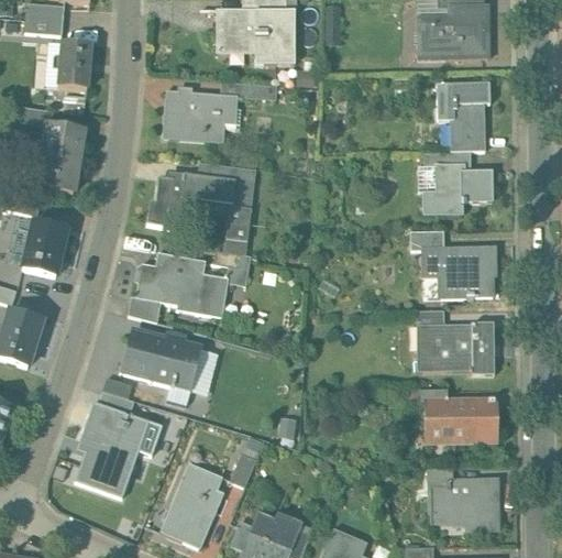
[(243,0),(243,9),(286,9),(286,0),(243,0)]
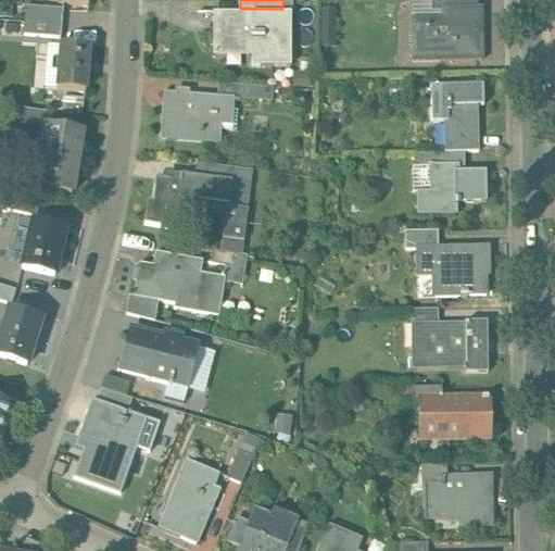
[(64,4),(26,2),(25,16),(62,20),(64,4)]
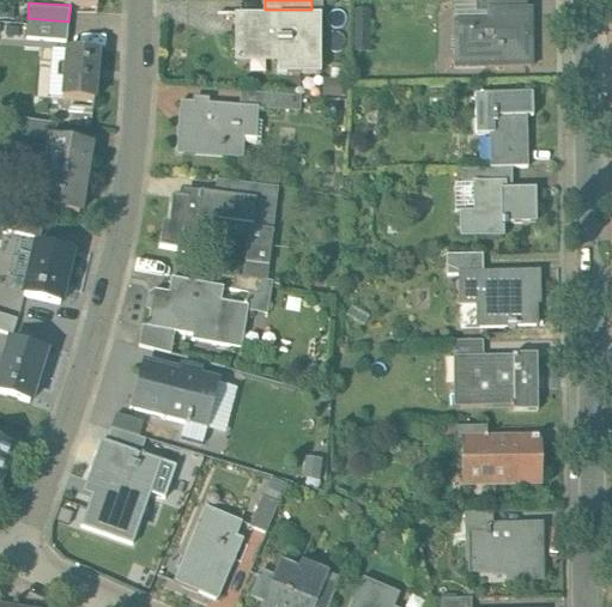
[(498,5),(489,5),(489,16),(455,17),(455,46),(490,46),(490,62),(528,61),(528,30),(525,30),(523,5),(498,5)]
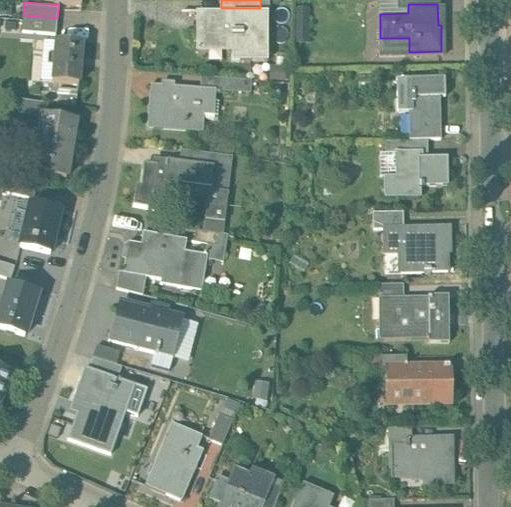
[(221,8),(182,8),(182,9),(198,9),(198,43),(232,43),(232,57),(251,57),(251,51),(264,51),(264,8),(260,8),(221,8)]
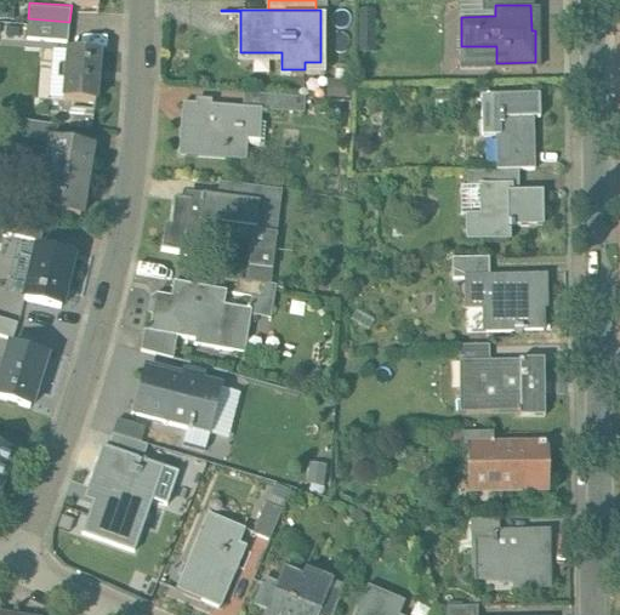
[(69,22),(28,18),(27,35),(68,38),(70,22),(69,22)]
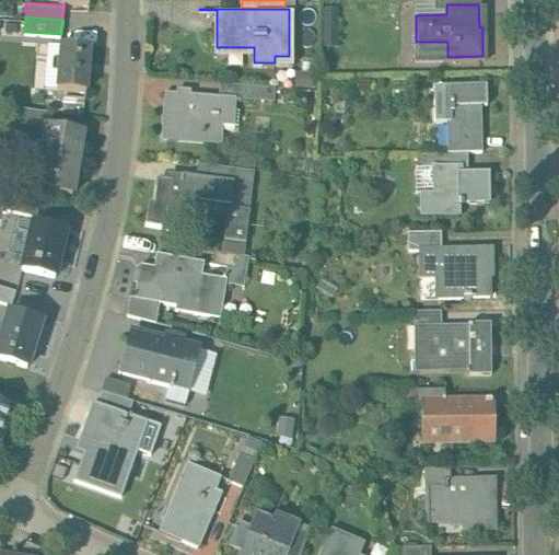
[(90,43),(61,41),(58,85),(86,88),(90,43)]
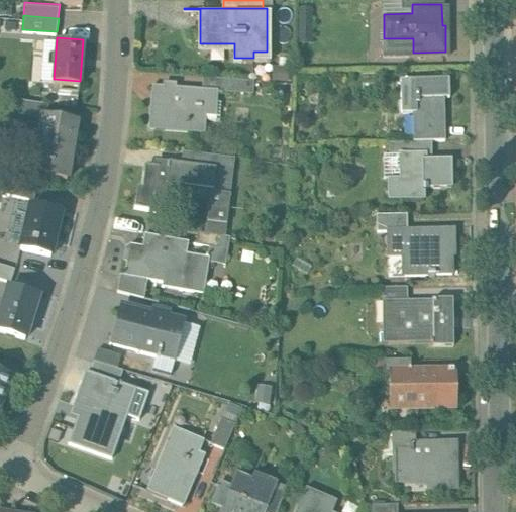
[(253,89),(254,77),(203,74),(203,85),(218,87),(253,89)]
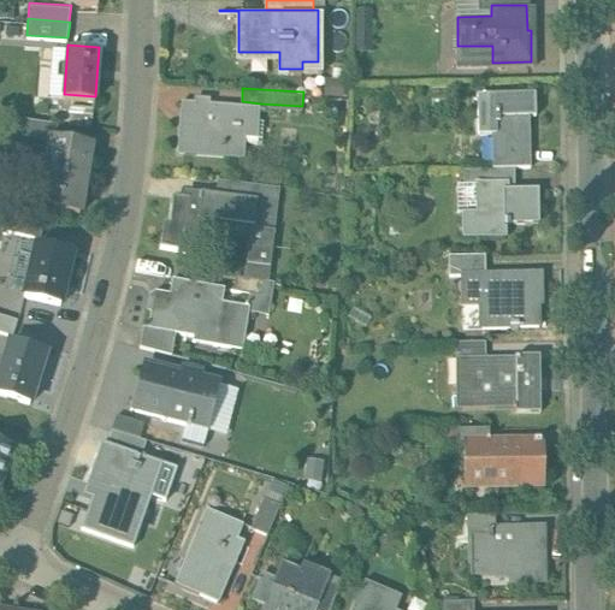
[(536,89),(478,92),(479,130),(492,130),(492,150),(531,149),(530,113),(536,113),(536,89)]
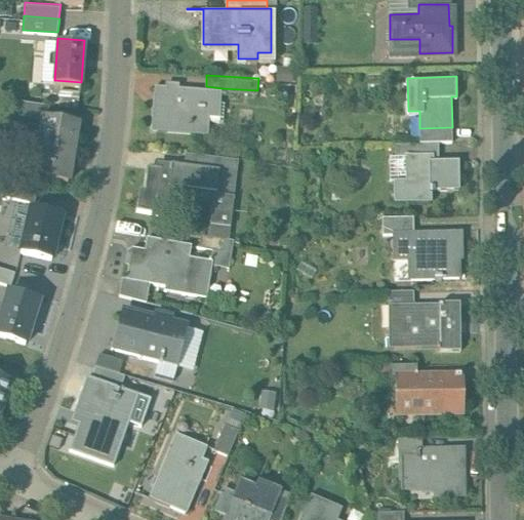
[(206,86),(155,83),(152,127),(208,131),(209,114),(219,114),(222,88),(206,86)]
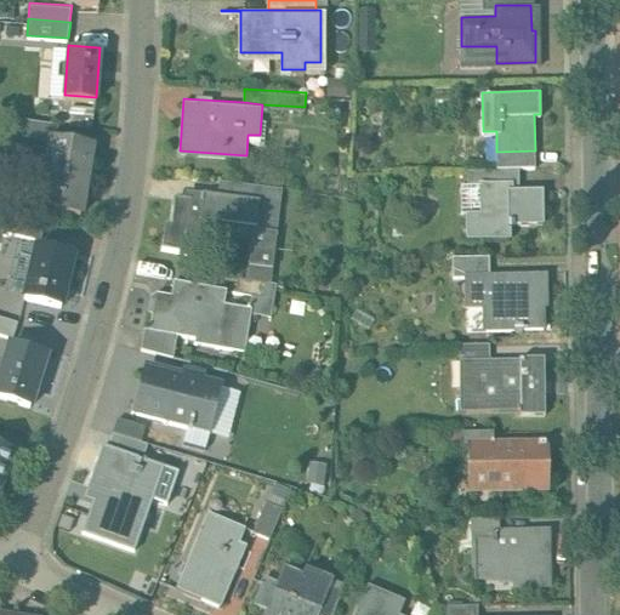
[(58,121),(24,117),(22,132),(51,137),(52,135),(56,135),(58,121)]
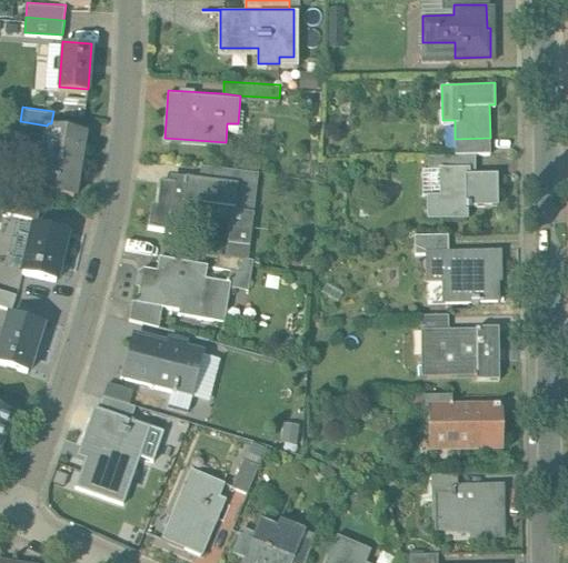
[(51,123),(48,123),(47,126),(37,188),(73,193),(85,129),(51,123)]
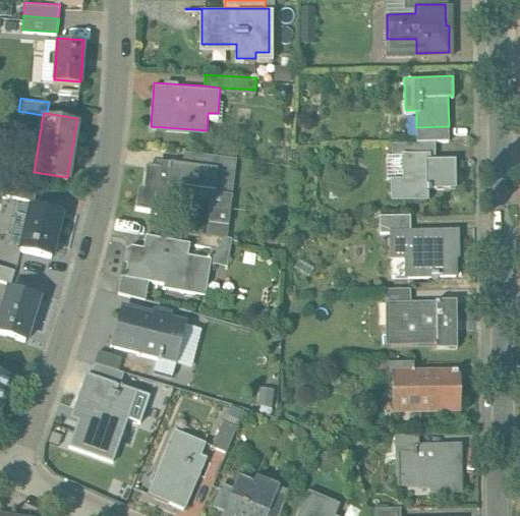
[(449,126),(416,127),(417,138),(429,138),(449,137),(449,126)]
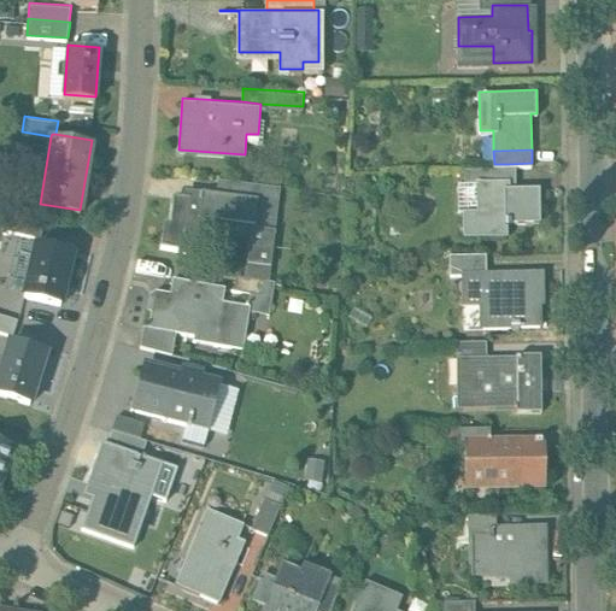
[(509,164),(494,164),(494,165),(465,165),(465,180),(477,180),(477,178),(510,178),(509,164)]
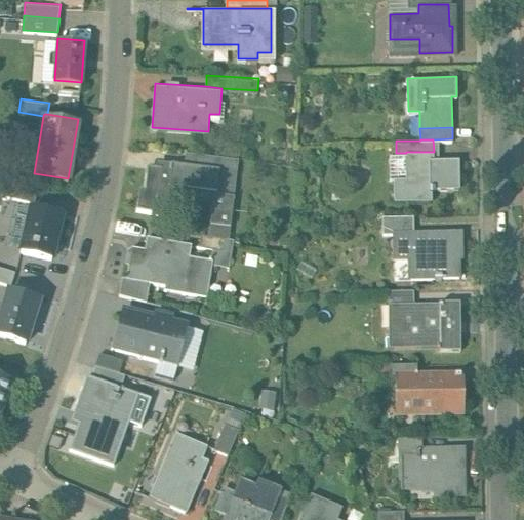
[(216,154),(186,150),(185,162),(214,165),(216,154)]
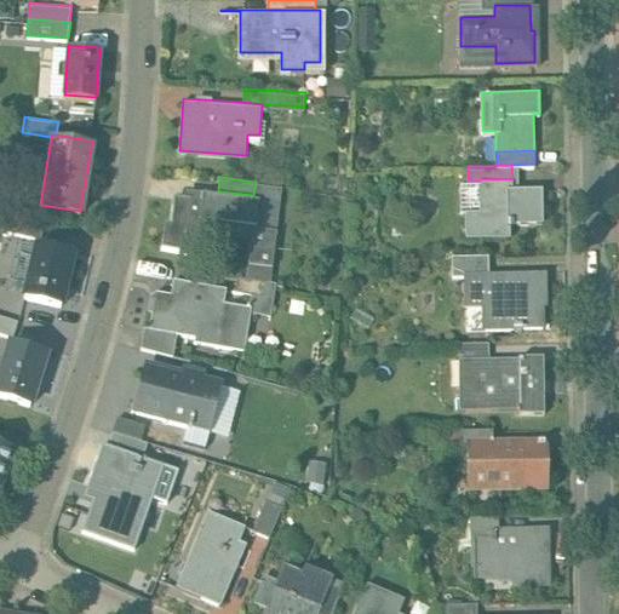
[(513,187),(513,179),(480,179),(480,181),(480,210),(466,210),(466,234),(510,234),(510,223),(513,223),(513,221),(543,219),(542,187),(513,187)]
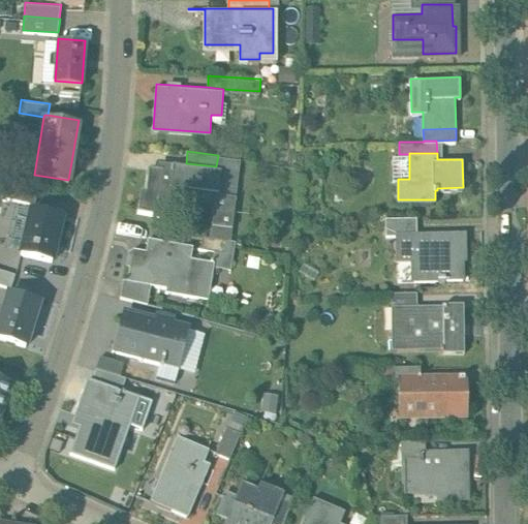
[(399,154),(393,155),(393,179),(398,179),(409,179),(409,154),(399,154)]
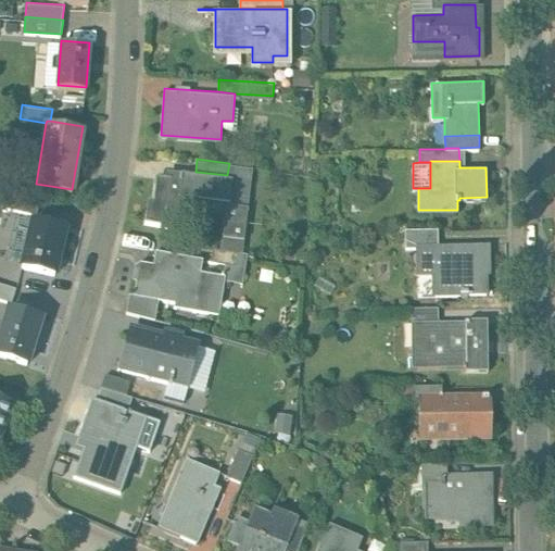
[(252,165),(229,163),(227,175),(196,172),(181,170),(180,176),(156,173),(151,218),(146,217),(146,220),(177,225),(179,198),(193,200),(193,195),(228,199),(224,234),(243,236),(252,165)]
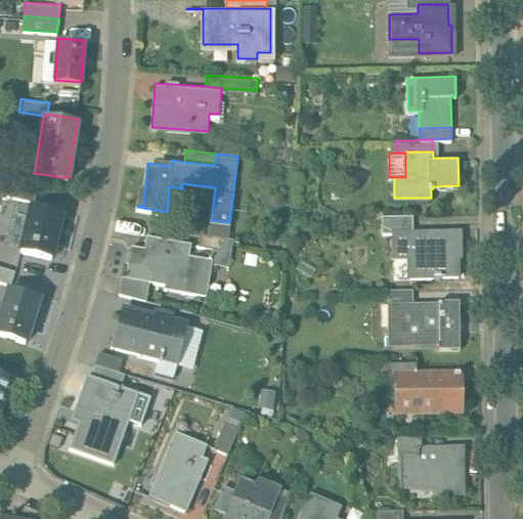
[(37,186),(11,180),(8,193),(34,200),(37,186)]
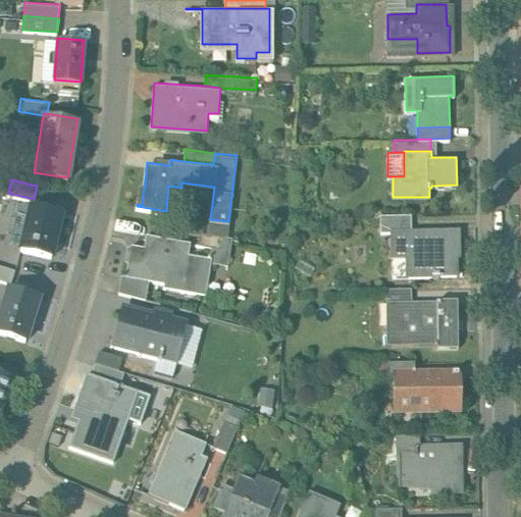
[(61,210),(32,204),(21,248),(51,254),(61,210)]
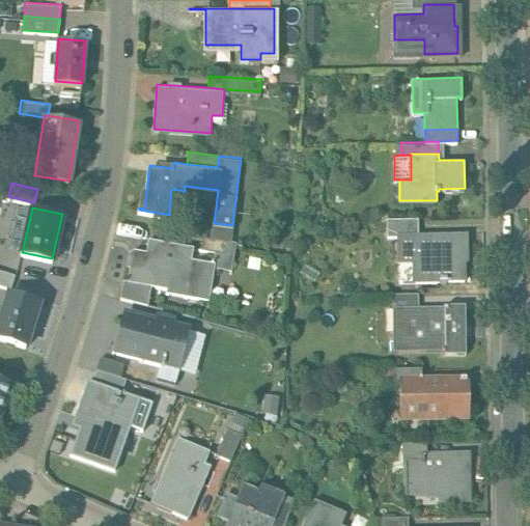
[(416,216),(388,217),(388,234),(398,233),(398,232),(417,232),(416,216)]
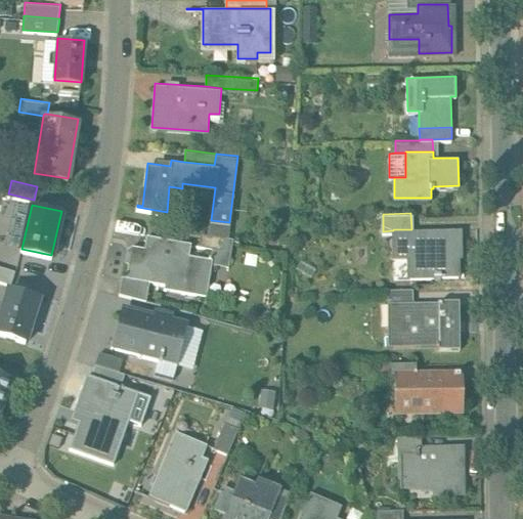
[(411,229),(393,229),(393,230),(393,253),(410,252),(411,275),(435,274),(435,275),(441,275),(441,273),(459,273),(459,254),(458,254),(458,228),(411,229)]
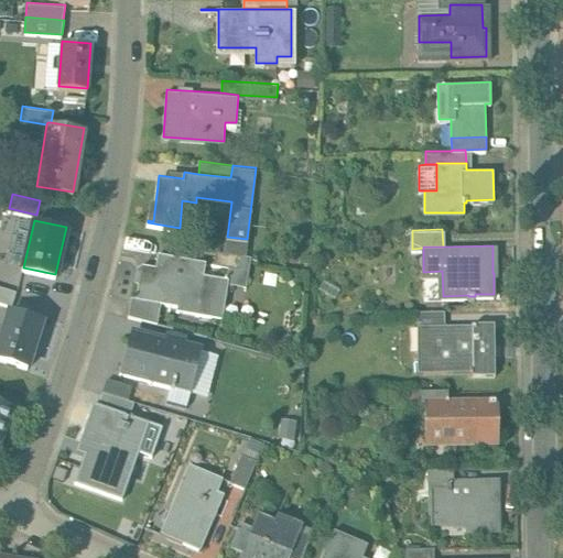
[(242,252),(216,248),(214,262),(240,266),(242,252)]
